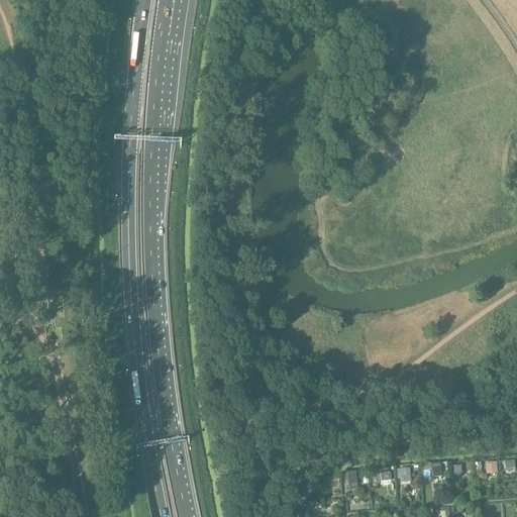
[(514,469),(514,461),(503,462),(504,472),(507,472),(507,470),(514,469)]
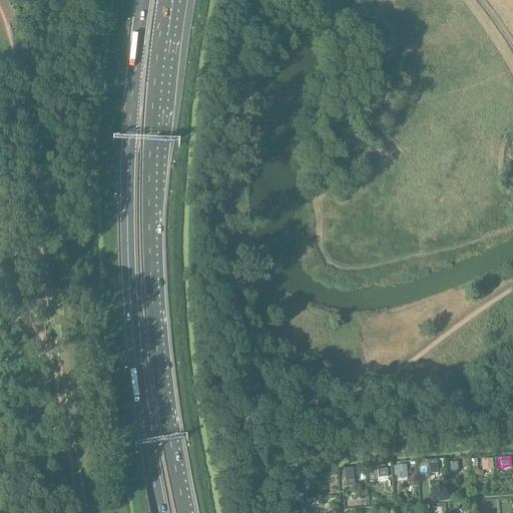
[(482,461),(482,469),(492,468),(492,460),(482,461)]
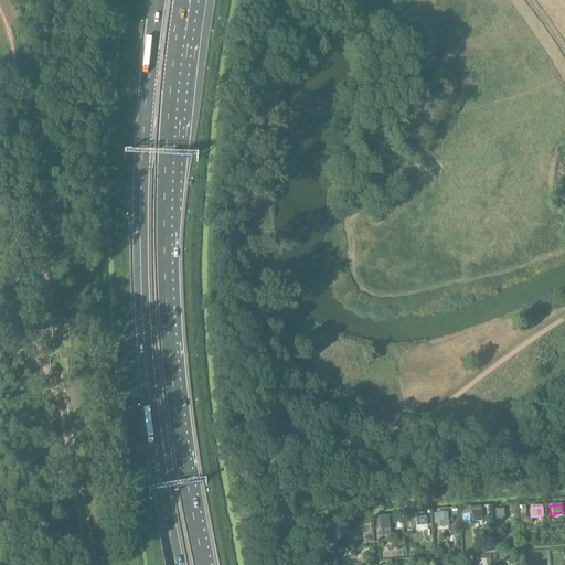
[(481,521),(480,510),(471,511),(472,521),(481,521)]
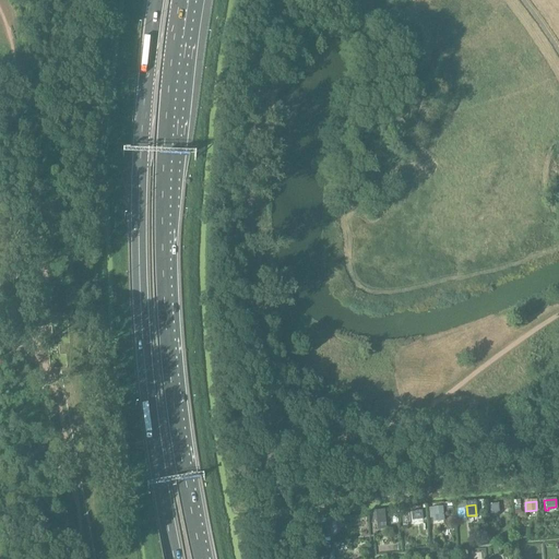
[(435,522),(443,521),(441,508),(429,509),(430,518),(433,518),(435,522)]
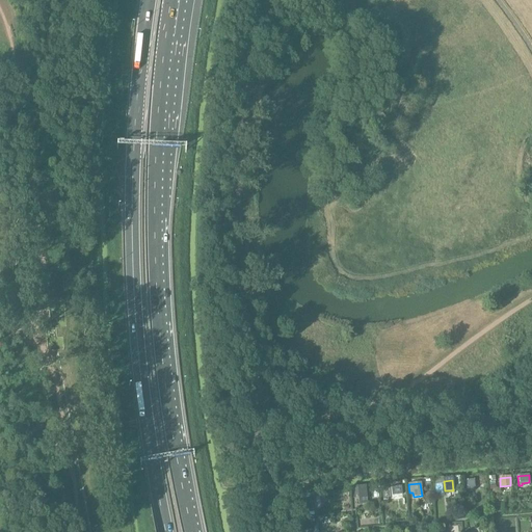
[(366,486),(357,487),(358,498),(366,497),(366,486)]
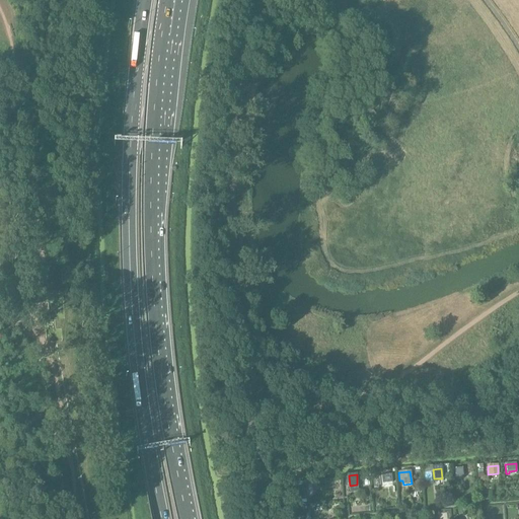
[(384,485),(392,485),(391,476),(383,477),(384,485)]
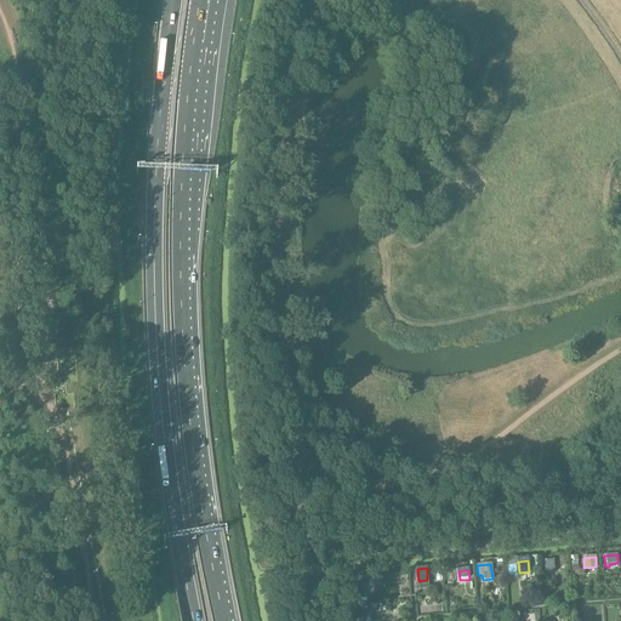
[(365,586),(368,586),(366,581),(365,581),(364,576),(353,577),(355,594),(357,594),(357,596),(366,594),(365,586)]
